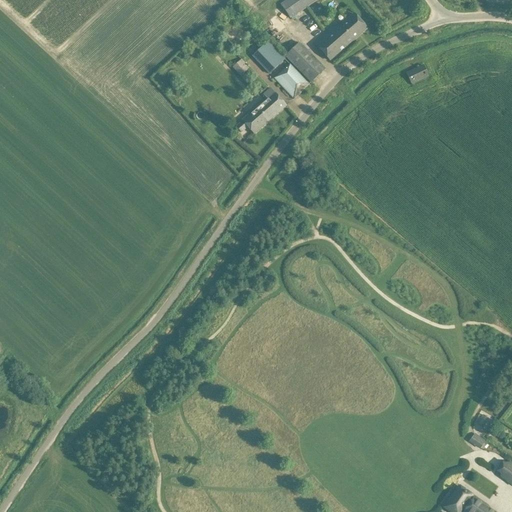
[(287,0),(280,5),(290,19),(317,0),(287,0)]
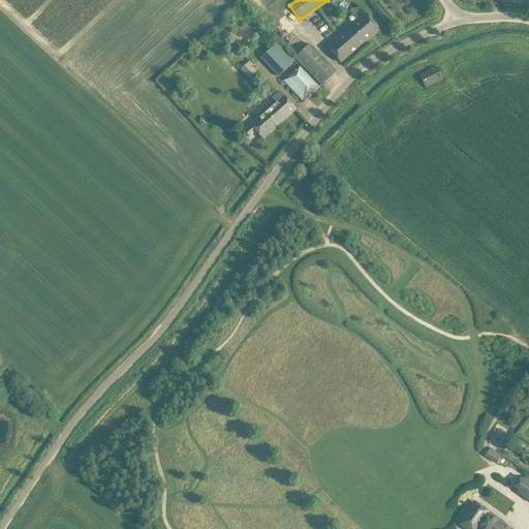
[(327,47),(341,63),(364,42),(364,43),(379,30),(366,14),(351,27),(350,26),(327,47)]
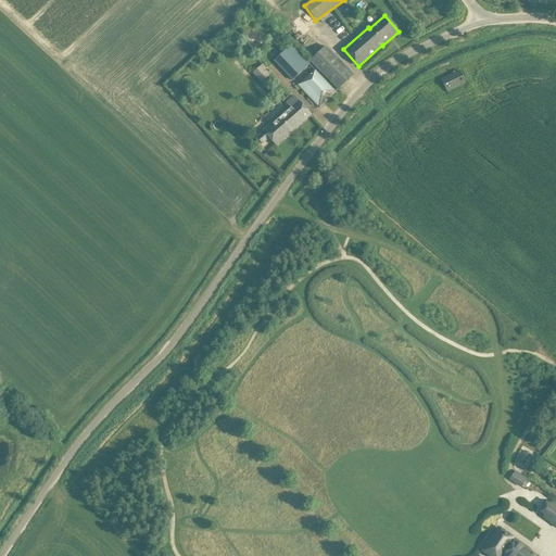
[(281,37),(267,50),(274,58),(288,45),(281,37)]
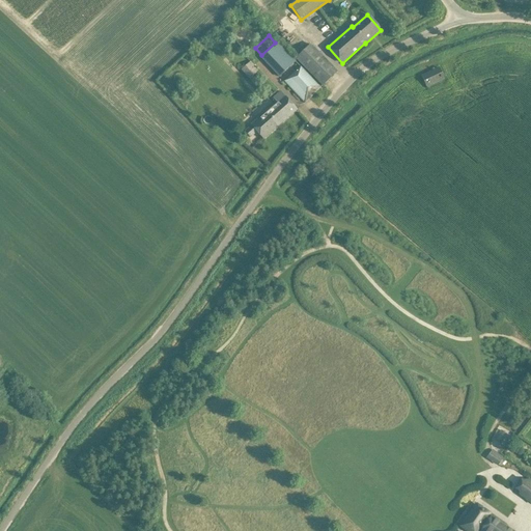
[(276,72),(281,77),(297,61),(279,43),(271,50),(284,64),(276,72)]
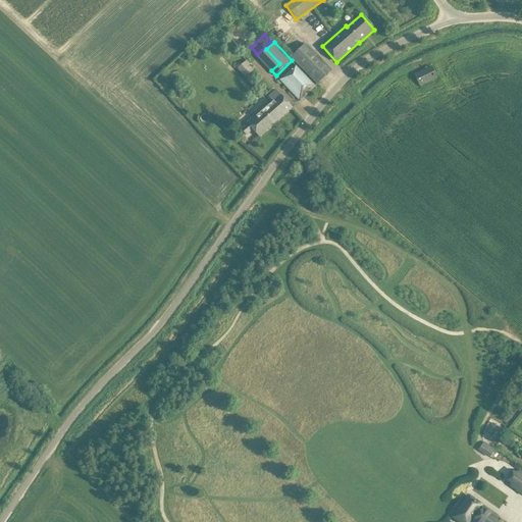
[(291,58),(317,85),(331,70),(305,44),(291,58)]
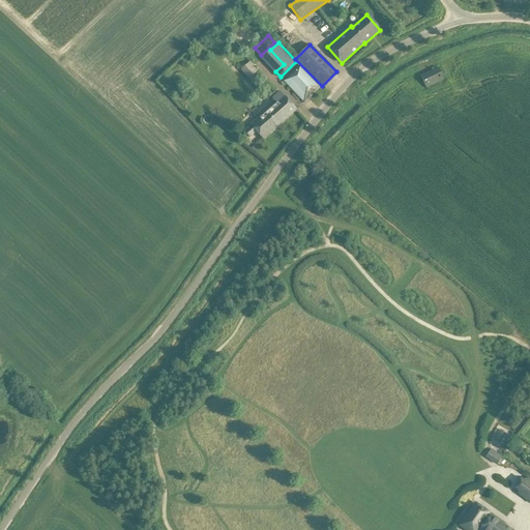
[(252,77),(258,71),(251,63),(244,68),(252,77)]
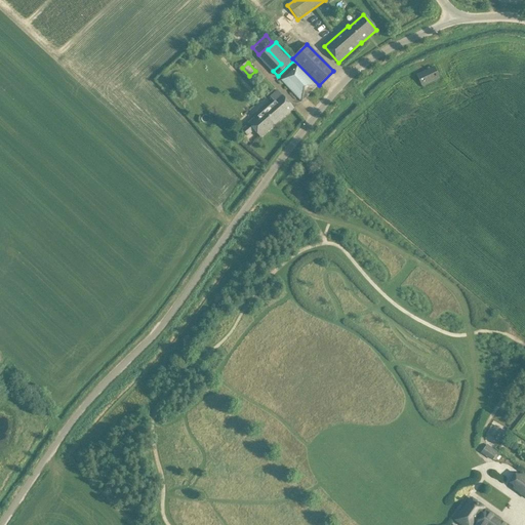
[(281,83),(301,103),(316,87),(296,68),(281,83)]
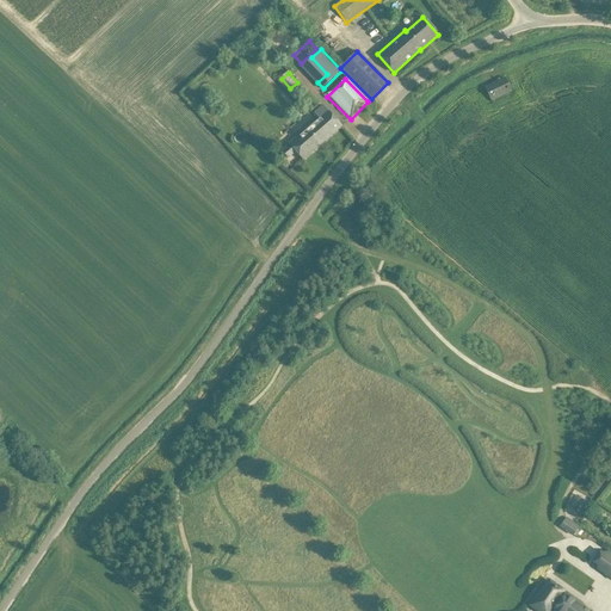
[(485,88),(491,102),(511,92),(505,79),(485,88)]
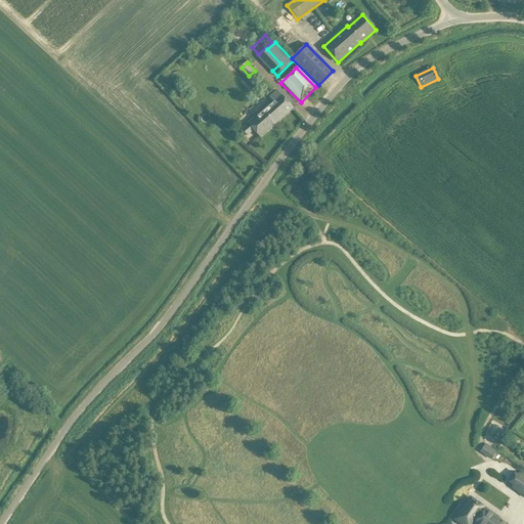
[(276,90),(269,96),(273,101),(248,124),(249,125),(243,130),(247,136),(253,130),(260,137),(293,108),(286,101),(280,95),(276,90)]
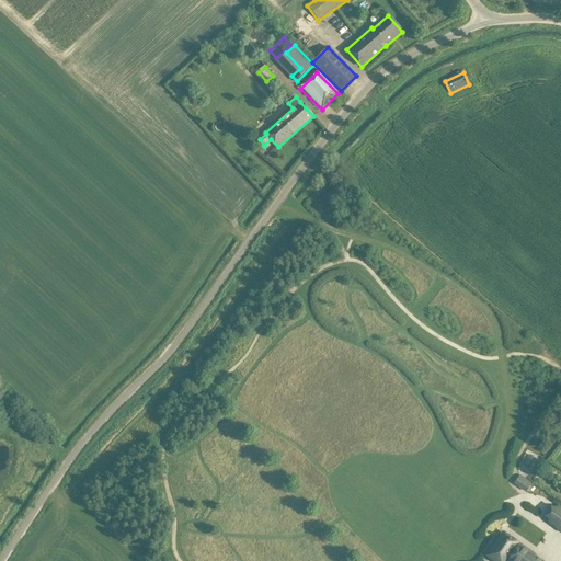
[(327,180),(333,184),(341,175),(334,171),(327,180)]
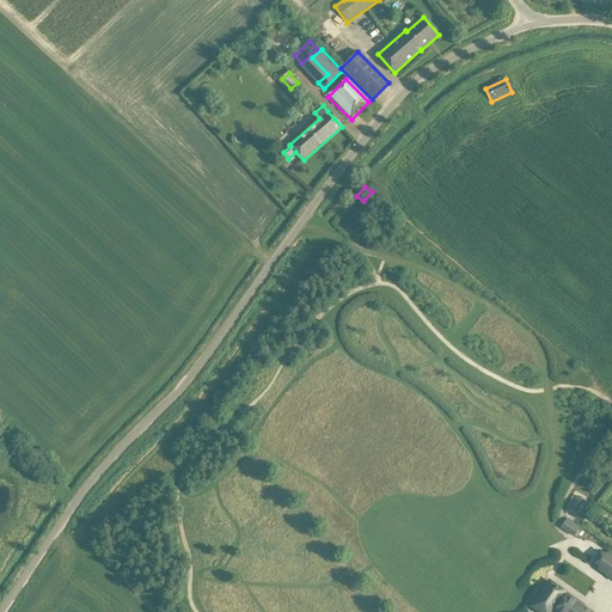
[(600,570),(611,577),(611,554),(600,570)]
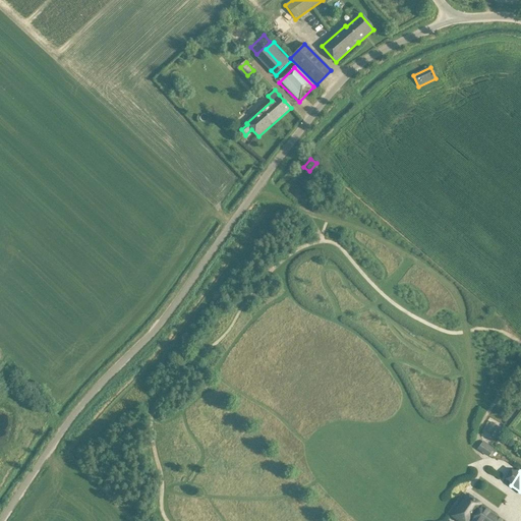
[(500,520),(494,516),(494,515),(482,507),(481,508),(479,506),(480,506),(467,496),(457,510),(470,519),(472,520),(500,520)]
